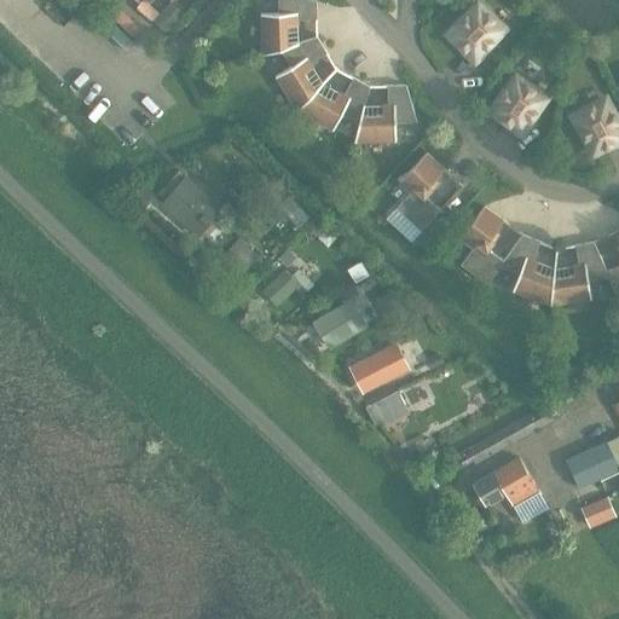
[(278,0),(279,13),(261,15),(264,56),(282,51),(289,48),(288,27),(293,25),(293,21),(317,19),(317,1),(312,0),(278,0)]
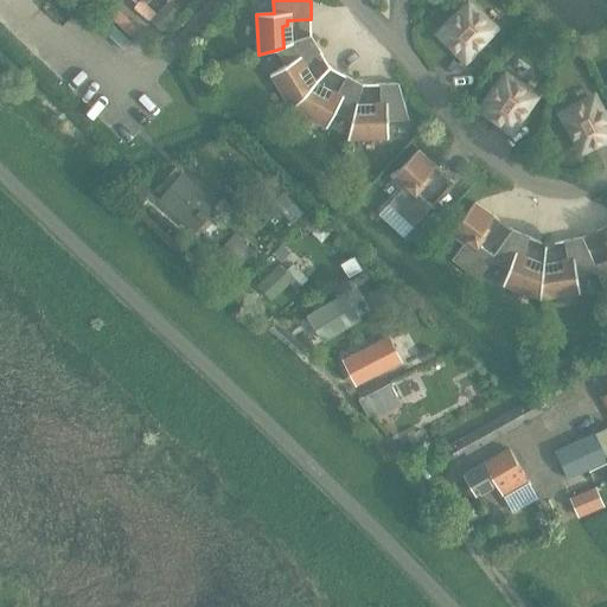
[(167,4),(151,21),(164,33),(180,17),(167,4)]
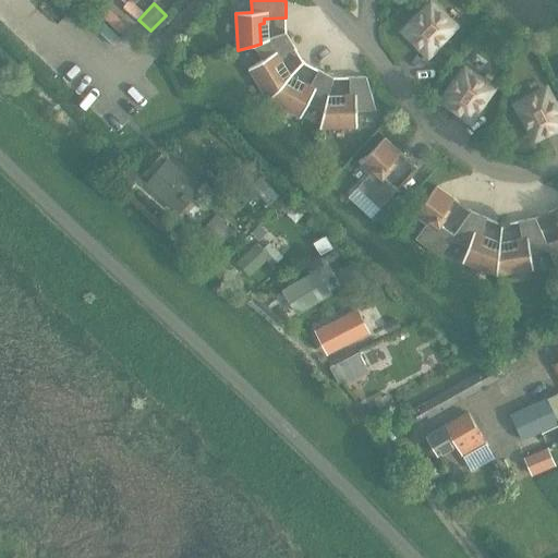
[(431,5),(405,32),(428,52),(453,26),(431,5)]
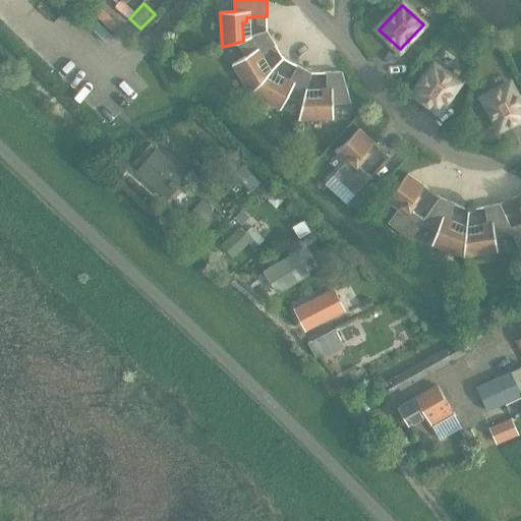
[(245,56),(232,64),(250,93),(251,94),(267,77),(256,62),(259,60),(257,56),(276,45),(268,32),(243,41),(237,43),(245,56)]
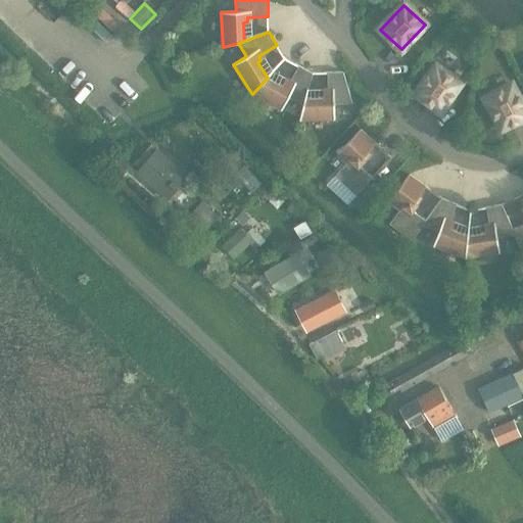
[(268,78),(252,94),(282,110),(289,97),(303,104),(305,98),(312,73),(299,65),(289,85),(284,83),(283,87),(268,78)]
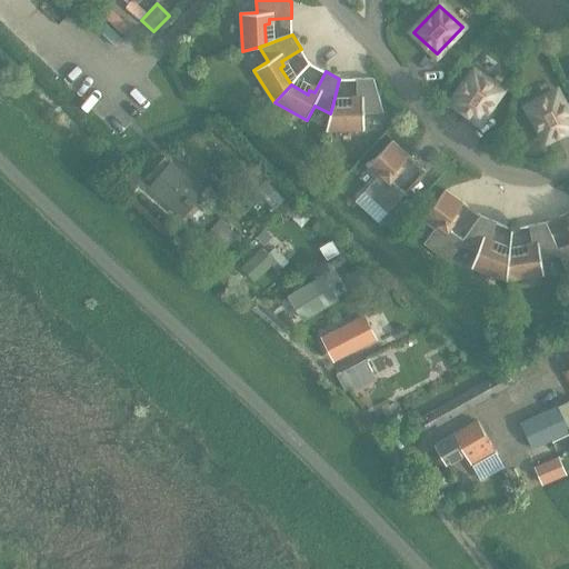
[(475,72),(453,102),(479,121),(500,90),(475,72)]
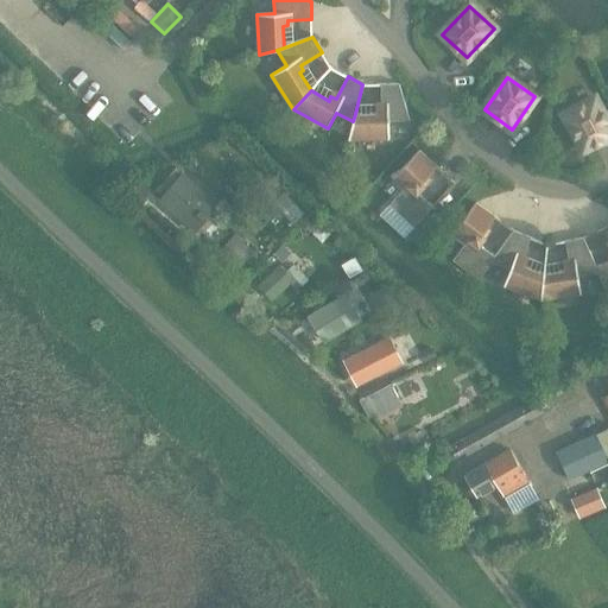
[(353,121),(348,139),(390,139),(390,121),(410,120),(399,83),(380,84),(380,109),(375,109),(375,114),(355,114),(353,121)]
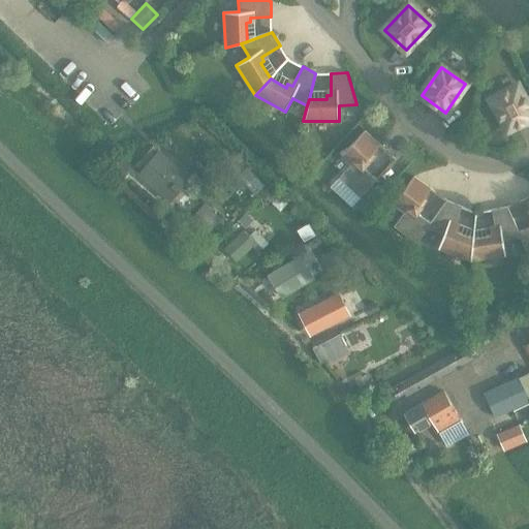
[(528,109),(517,86),(491,100),(507,130),(528,118),(528,109)]
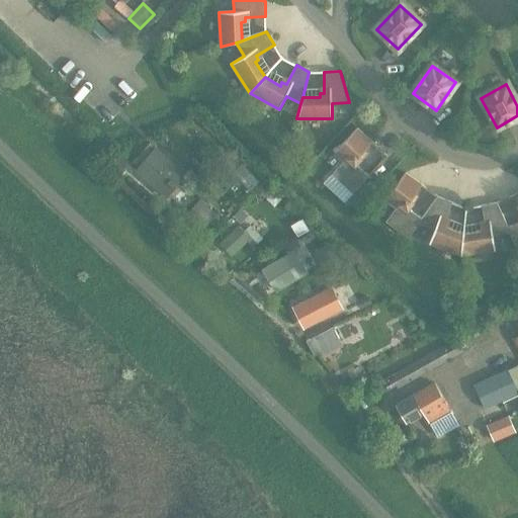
[(344,162),(332,174),(353,193),(362,183),(369,176),(357,165),(362,160),(359,157),(372,142),(357,127),(334,153),(344,162)]
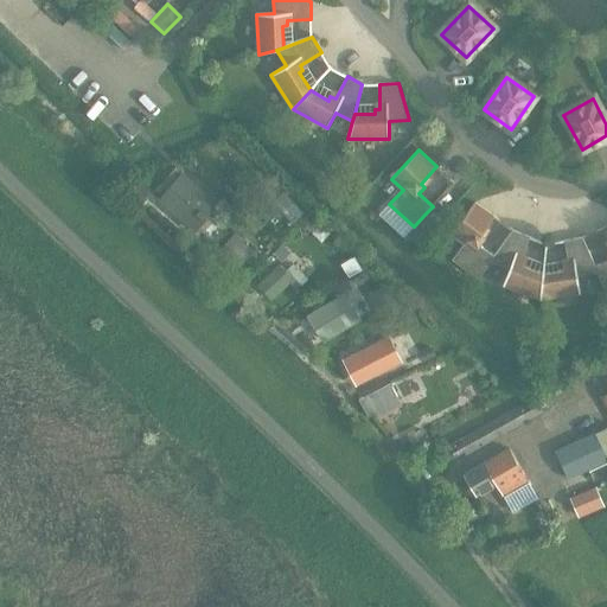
[(176,167),(155,191),(163,197),(159,200),(193,230),(217,204),(176,167)]
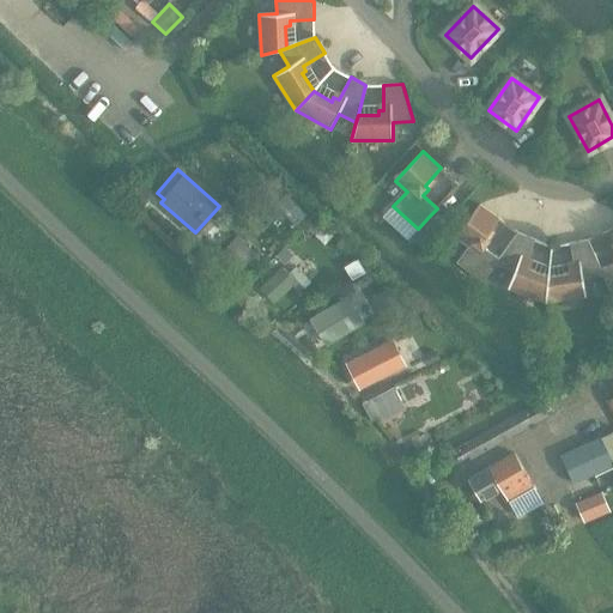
[(479,205),(456,237),(468,246),(456,262),(484,281),(497,265),(501,260),(484,248),(489,241),(485,238),(499,219),(479,205)]
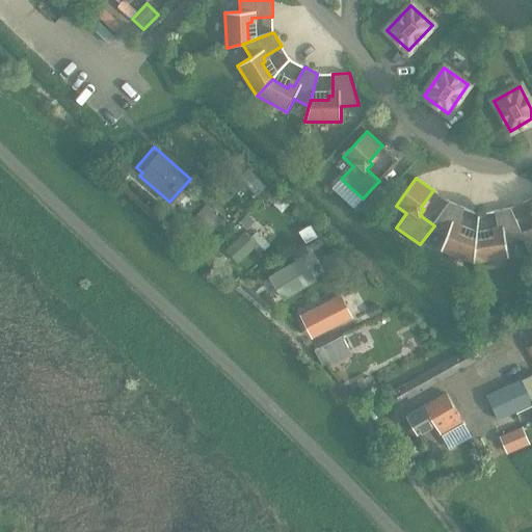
[(363,198),(354,207),(364,214),(380,196),(372,188),(363,198)]
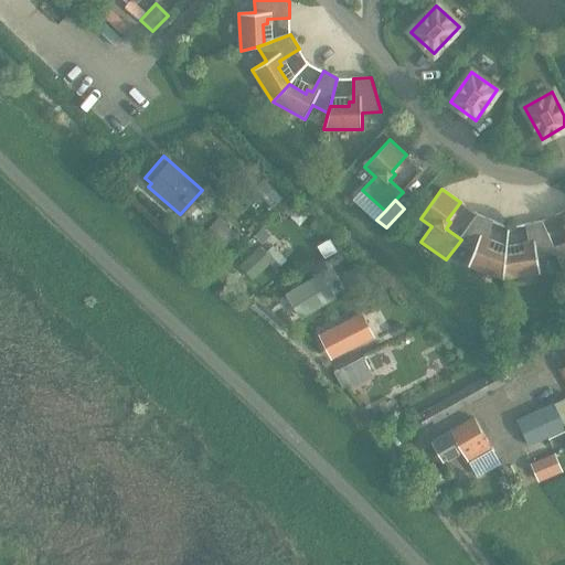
[(564,235),(564,243),(553,248),(555,254),(563,272),(564,270),(564,210),(561,212),(564,222),(564,232),(564,233),(564,235)]
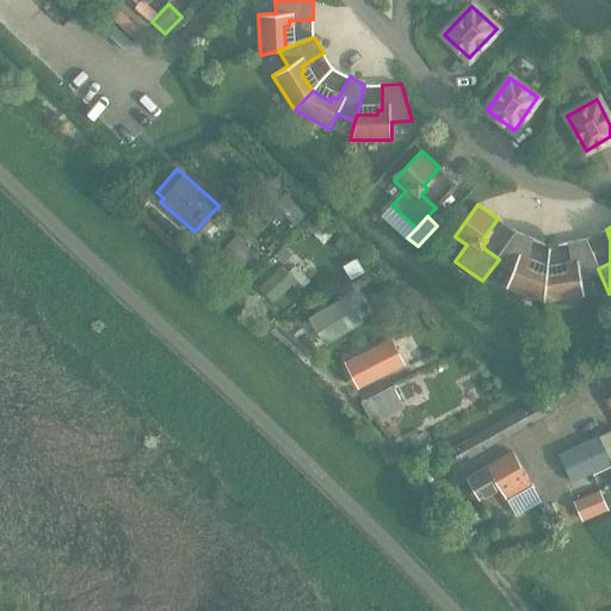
[(499,259),(495,264),(513,271),(506,287),(543,301),(547,276),(526,267),(528,264),(524,263),(532,238),(517,232),(499,259)]
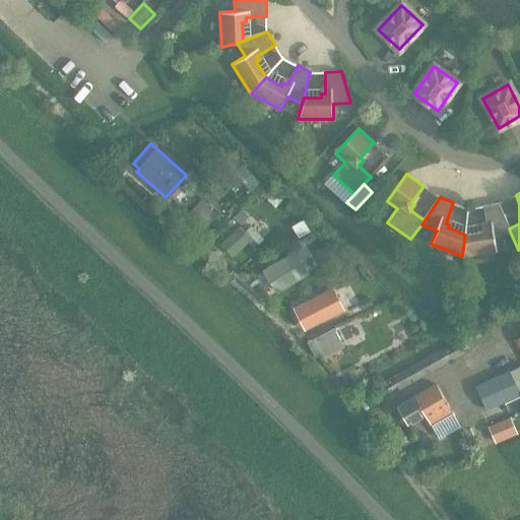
[(200,201),(188,214),(195,220),(204,230),(217,215),(200,201)]
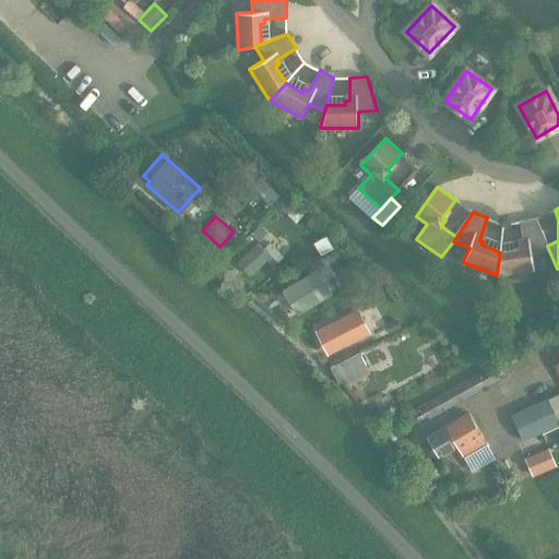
[(500,252),(497,275),(499,276),(535,270),(532,254),(549,251),(547,246),(536,218),(520,222),(523,244),(519,245),(519,249),(500,252)]
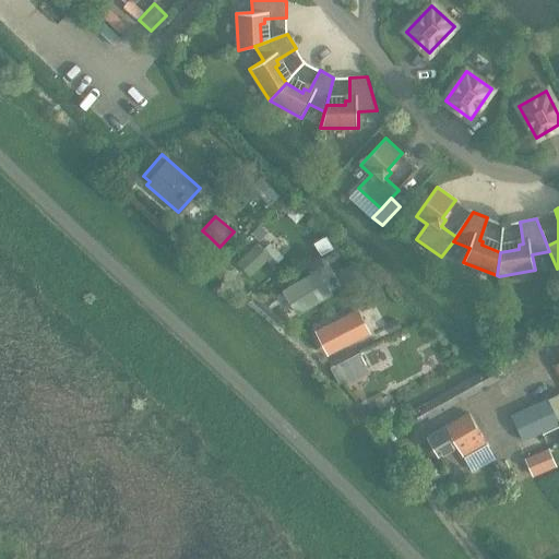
[(328,236),(316,244),(322,254),(334,247),(328,236)]
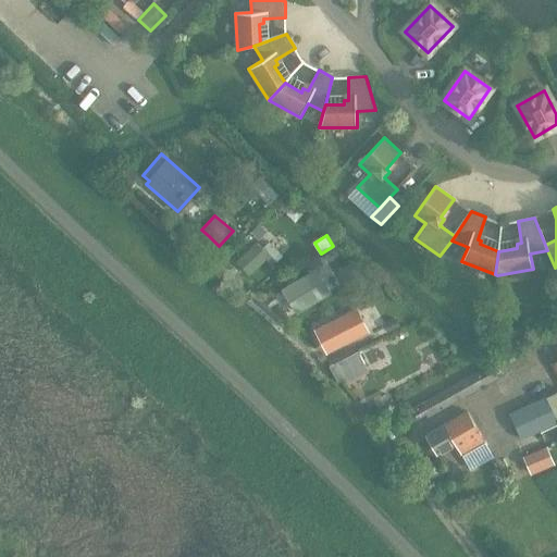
[(257,243),(236,262),(245,270),(249,274),(265,259),(272,265),(282,256),(269,242),(262,248),(257,243)]
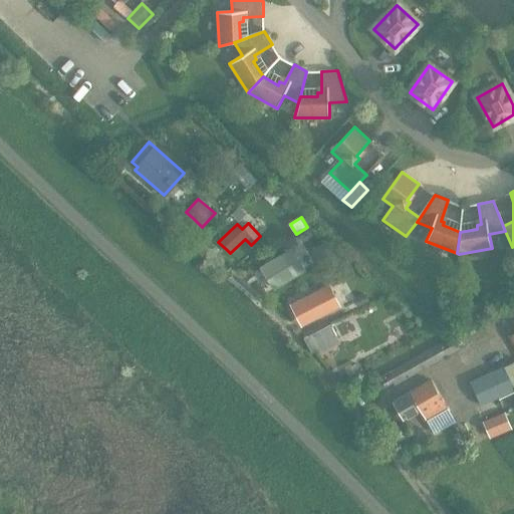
[(273,270),(266,274),(274,288),(304,270),(290,248),(297,244),(293,236),(280,244),(285,253),(269,263),(273,270)]
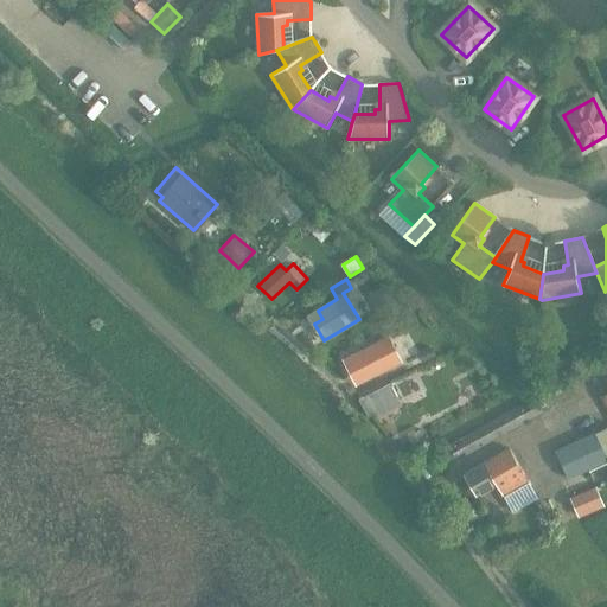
[(374,343),(344,359),(357,385),(403,362),(390,336),(383,338),(376,343),(374,343)]
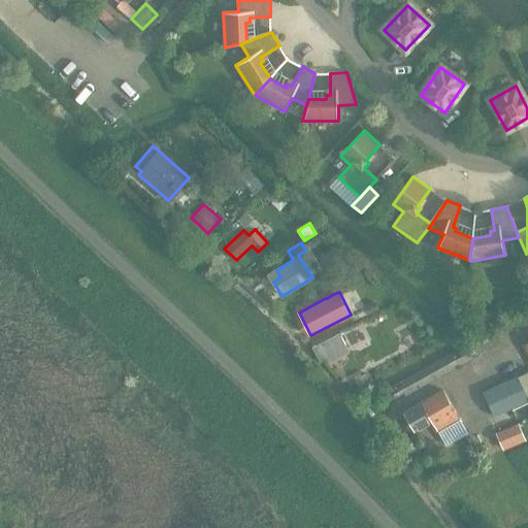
[(375,301),(364,307),(368,316),(380,309),(375,301)]
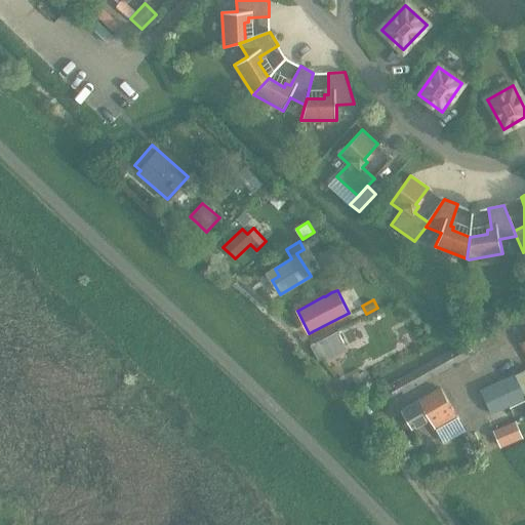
[(337,331),(310,345),(318,360),(321,359),(346,347),(337,331)]
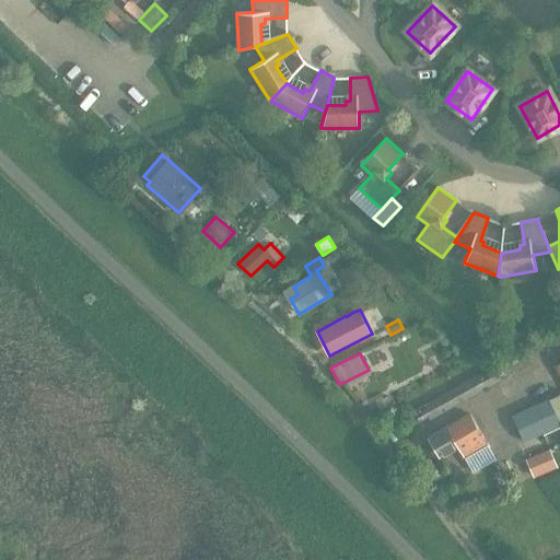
[(493,368),(419,408),(423,418),(428,416),(430,419),(501,380),(493,368)]
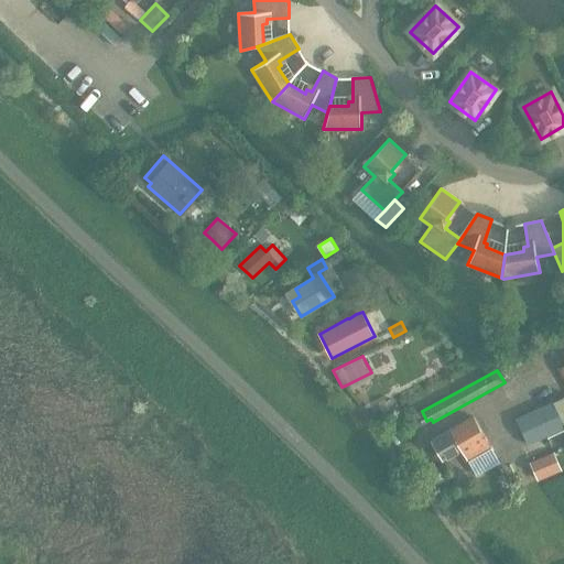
[(387,401),(379,404),(383,414),(391,410),(396,409),(391,399),(387,401)]
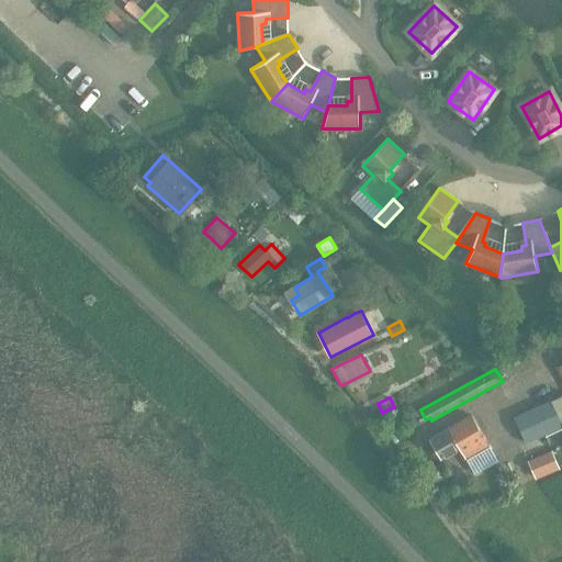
[(561,423),(551,401),(514,418),(519,428),(526,444),(561,426),(561,423)]
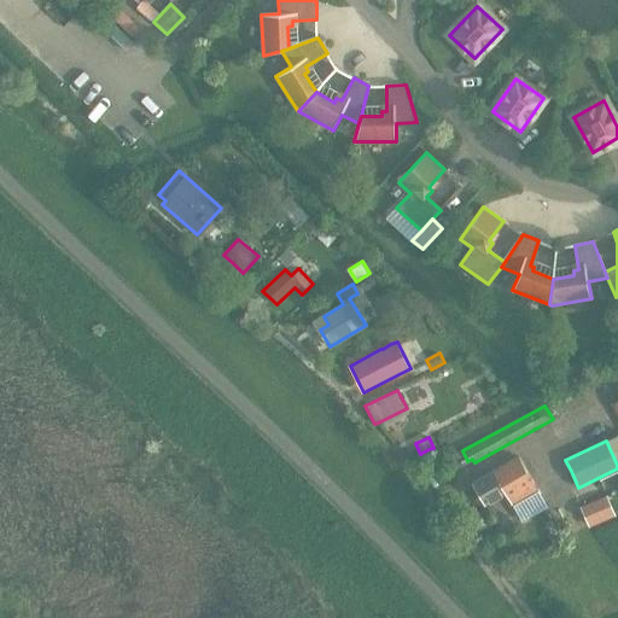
[(518,456),(473,483),(485,503),(506,493),(523,522),(547,507),(518,456)]
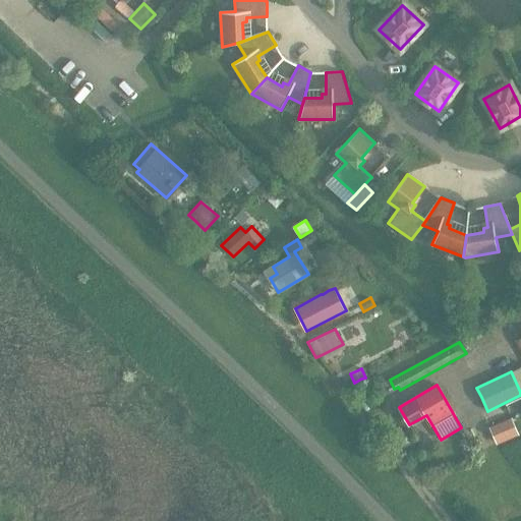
[(512,417),(489,428),(497,444),(519,432),(512,417)]
